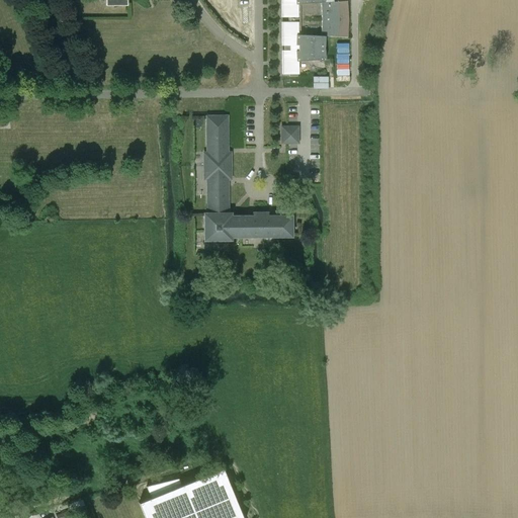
[(280,0),(280,5),(282,5),(283,16),(288,16),(288,19),(295,19),(295,16),(298,16),(298,4),(320,3),(321,19),(348,19),(347,1),(333,2),(333,0),(280,0)]
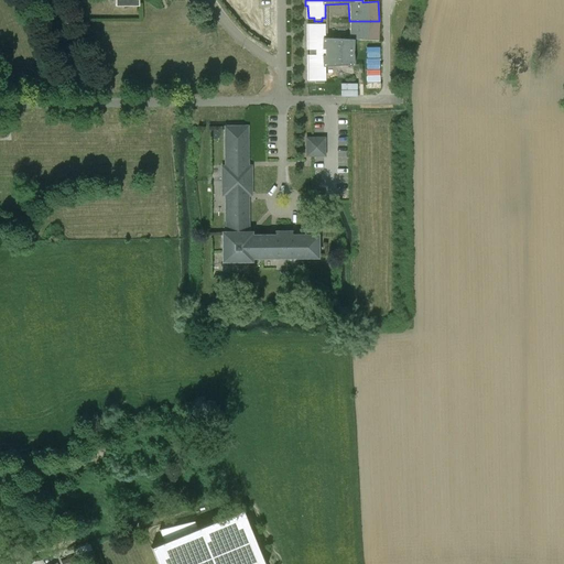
[(308,38),(306,38),(306,50),(307,50),(307,53),(354,52),(354,50),(354,39),(378,41),(379,21),(349,21),(348,40),(325,39),(325,25),(322,25),(322,21),(314,21),(314,25),(308,25),(308,38)]
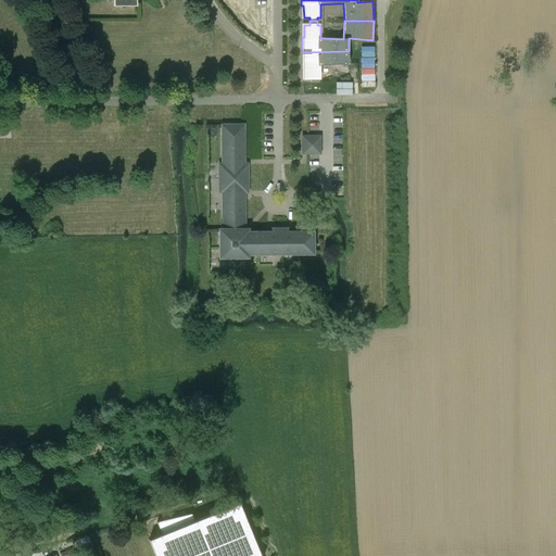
[(302,54),(302,66),(304,66),(304,78),(308,78),(308,83),(315,83),(315,78),(317,78),(317,66),(349,64),(349,53),(349,51),(303,52),(303,54),(302,54)]
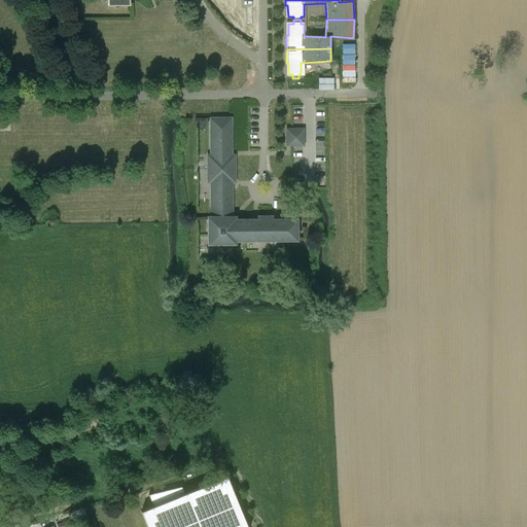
[(208,169),(234,169),(234,155),(231,155),(231,118),(210,118),(211,155),(208,155),(208,169)]
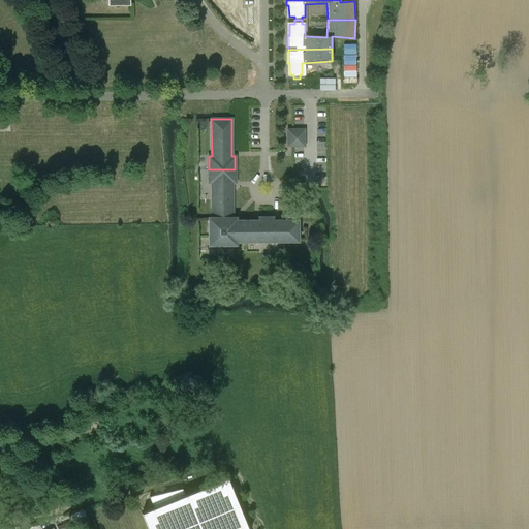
[(287,130),(287,146),(304,146),(304,129),(287,130)]
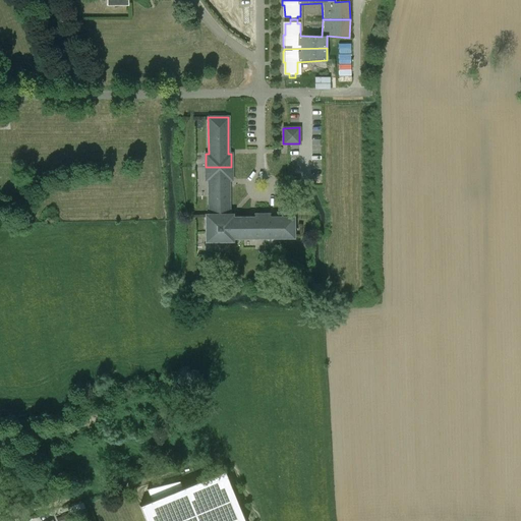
[(226,213),(226,211),(228,211),(228,179),(231,179),(231,167),(206,167),(206,180),(209,180),(209,213),(226,213)]
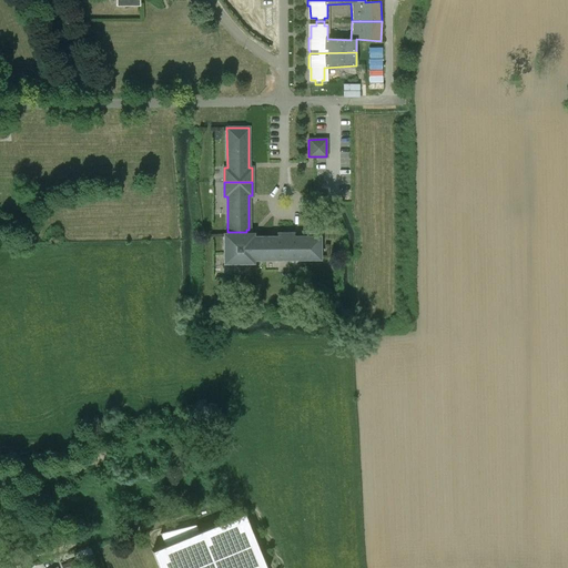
[(246,232),(227,232),(227,234),(224,234),(224,263),(253,262),(253,259),(256,259),(256,241),(252,241),(246,235),(246,232)]
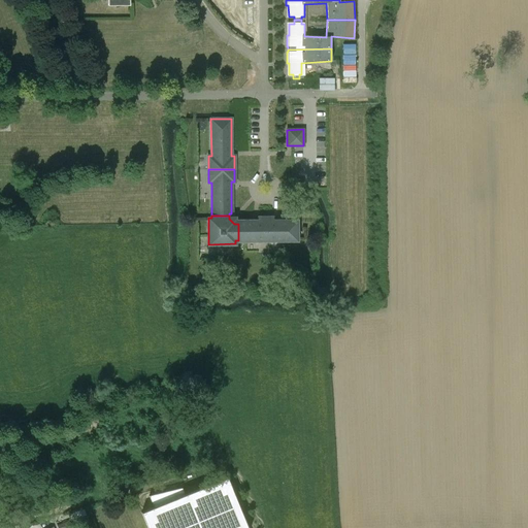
[(238,224),(238,240),(265,240),(265,218),(258,218),(258,221),(239,221),(239,224),(238,224)]
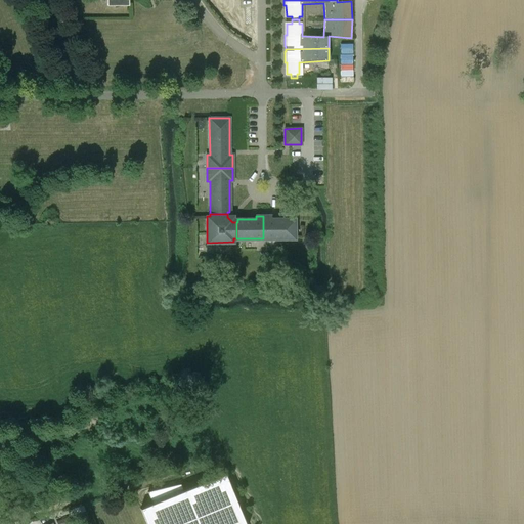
[(270,216),(263,216),(263,238),(295,238),(295,218),(270,219),(270,216)]
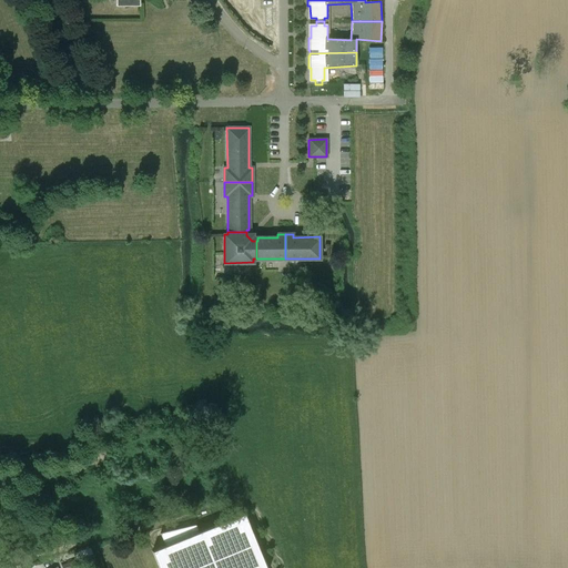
[(265,567),(243,514),(198,533),(195,525),(160,534),(164,546),(151,551),(158,567),(265,567)]
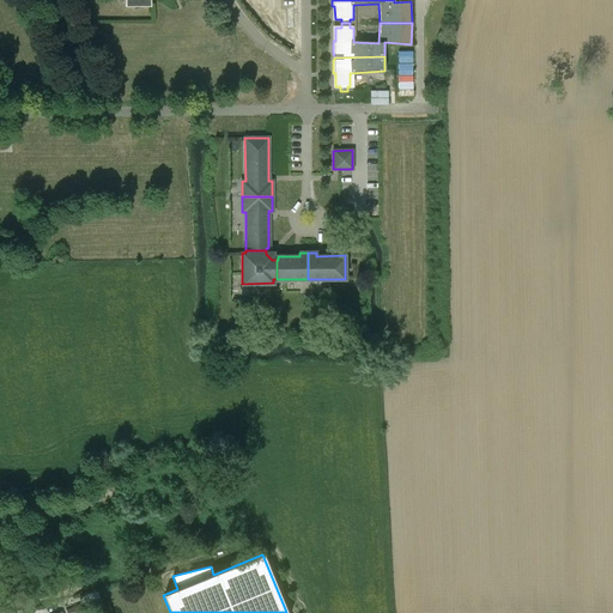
All buildings are outlined.
